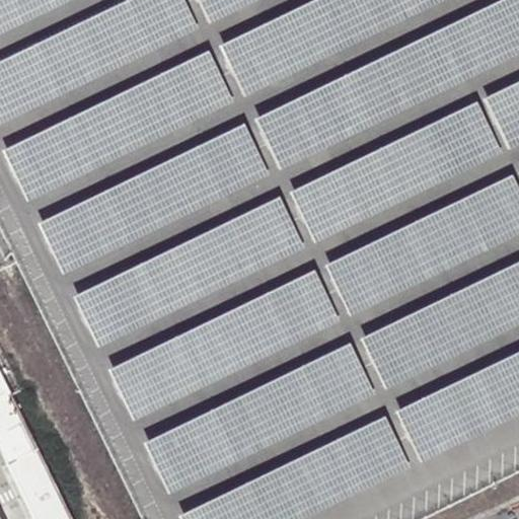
[(0,0),(0,32),(69,0),(0,0)]
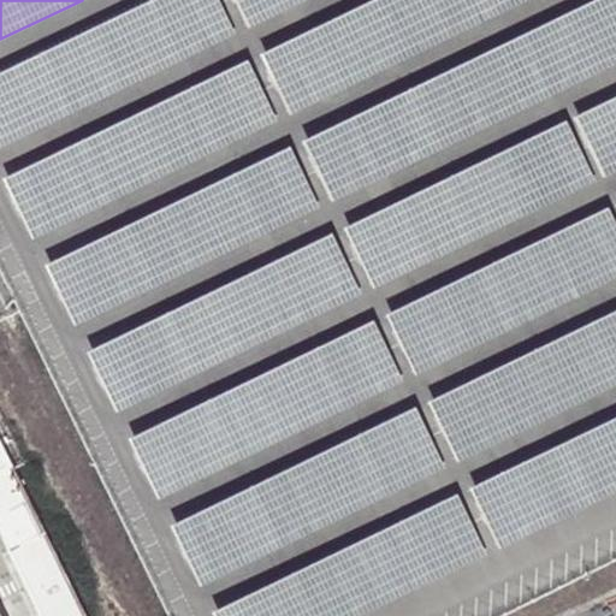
[(218,0),(150,0),(0,71),(0,144),(235,34),(218,0)]
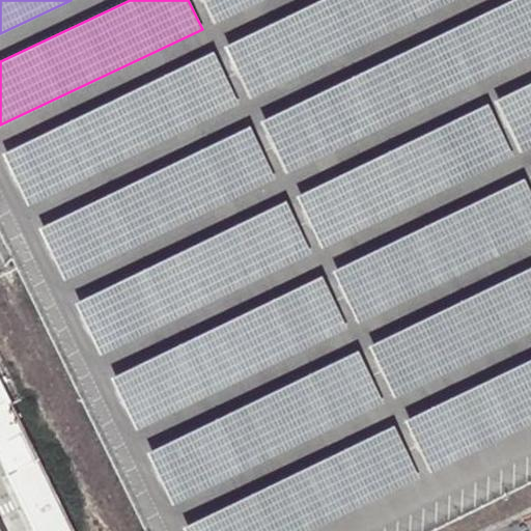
[(201,0),(214,24),(261,0),(201,0)]
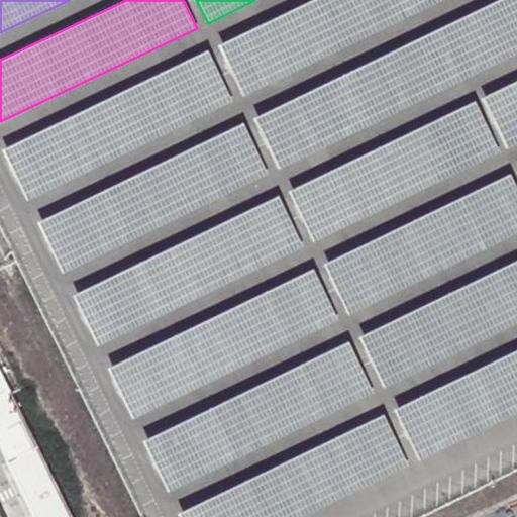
[(304,0),(217,42),(242,94),(436,0),(304,0)]
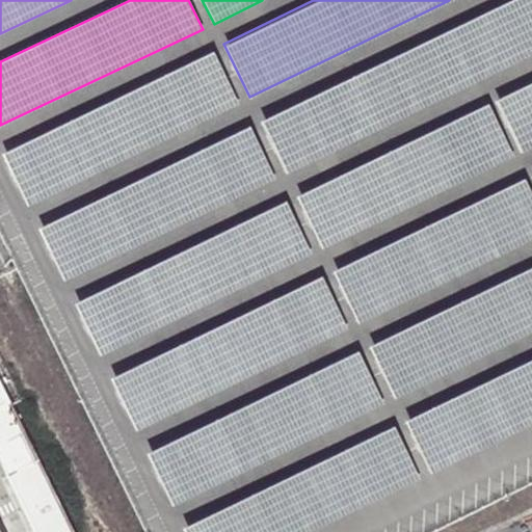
[(531,0),(504,0),(259,118),(286,173),(531,54),(531,0)]
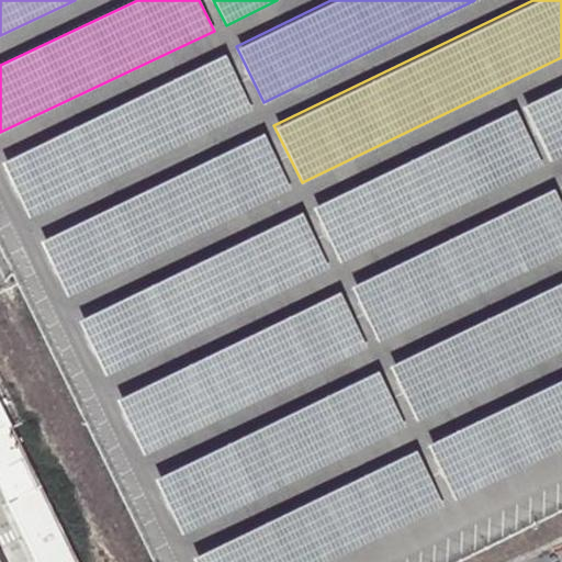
[(225,54),(2,159),(29,214),(251,109),(225,54)]
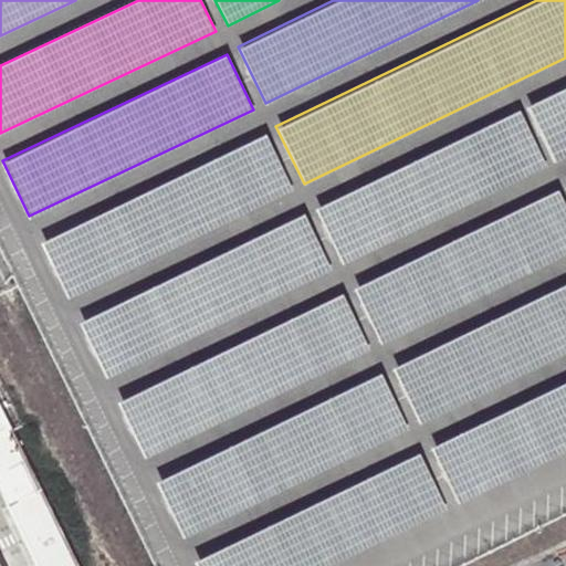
[(565,86),(526,106),(554,164),(565,157),(565,86)]
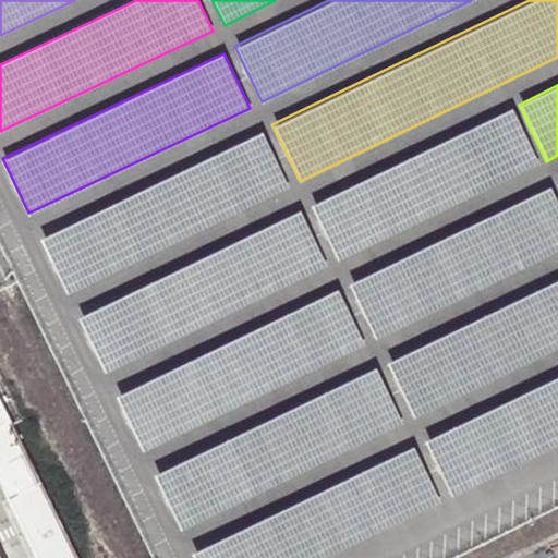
[(509,109),(311,205),(338,261),(536,166),(509,109)]
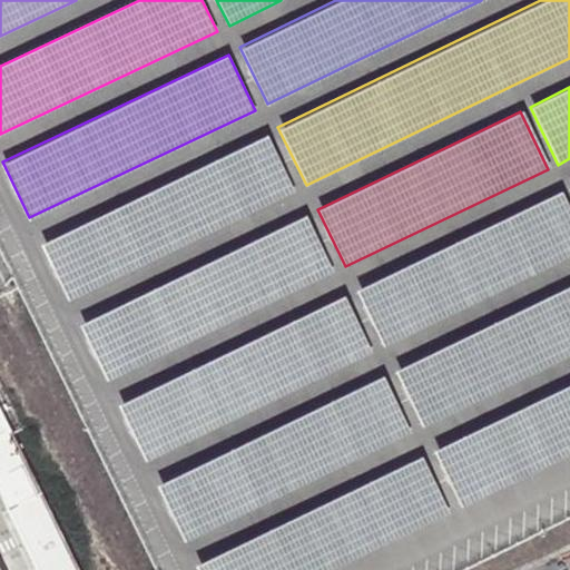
[(266,134),(40,243),(67,298),(293,189),(266,134)]
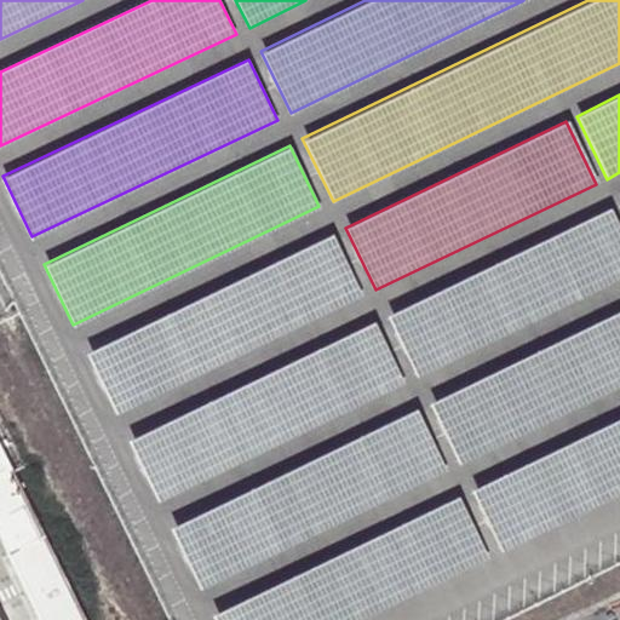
[(619,231),(609,208),(389,315),(419,377),(619,280),(619,231)]
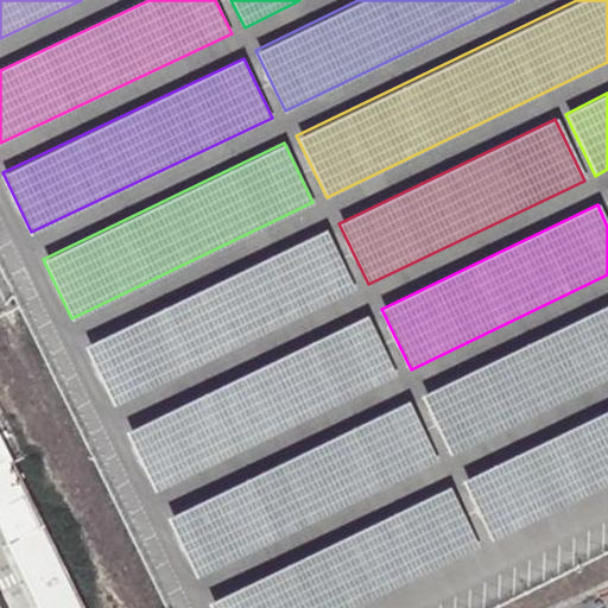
[(327,229),(84,343),(113,403),(355,289),(327,229)]
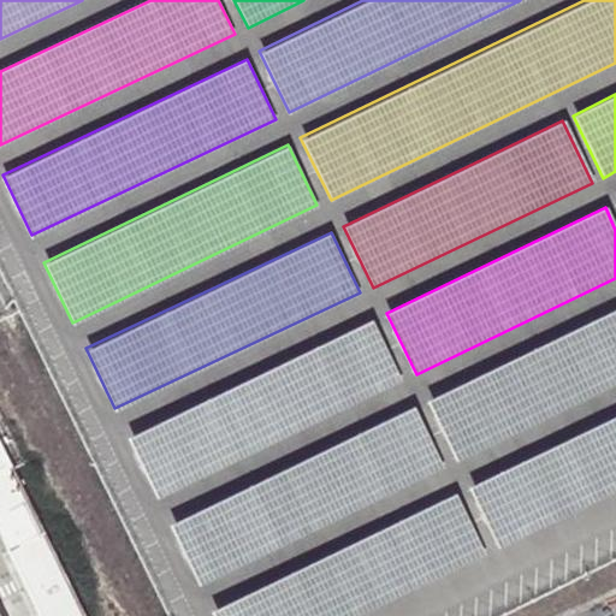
[(615,308),(427,398),(457,461),(615,384),(615,308)]
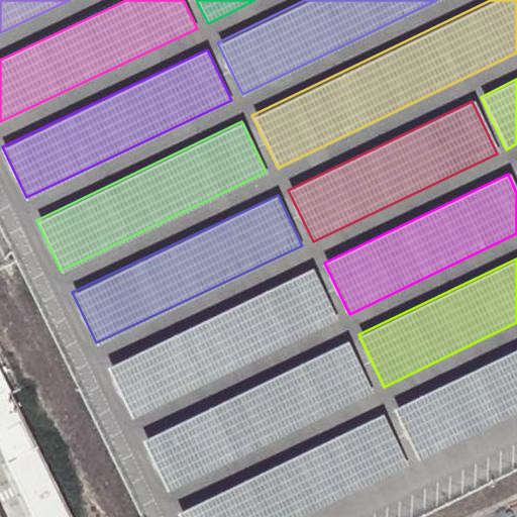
[(312,268),(107,365),(131,415),(336,318),(312,268)]
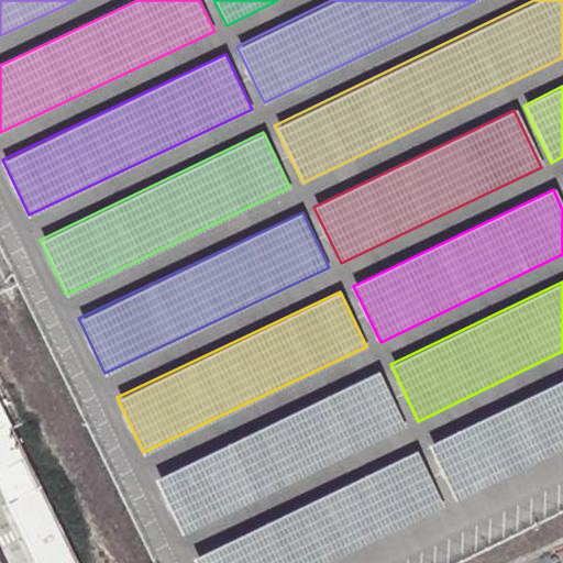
[(377,372),(154,477),(180,532),(404,427),(377,372)]
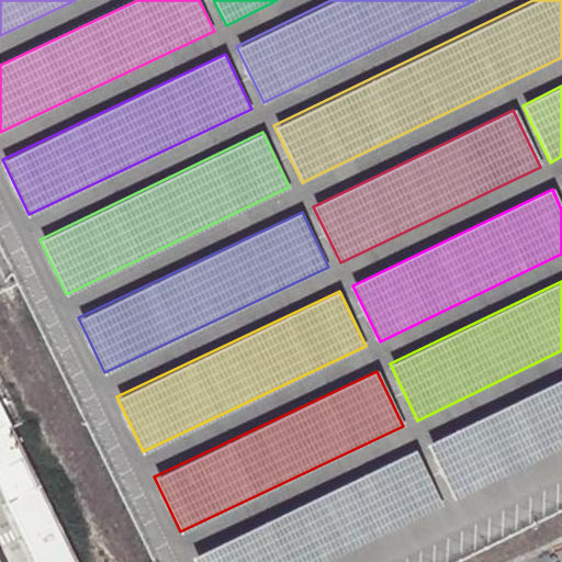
[(561,377),(428,440),(454,496),(561,446),(561,377)]
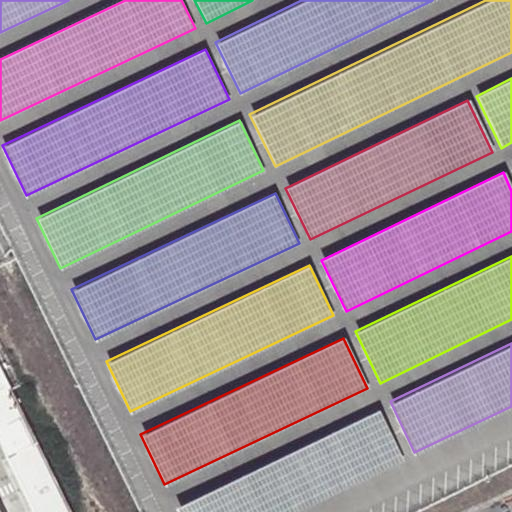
[(68,511),(0,370),(0,446),(31,511),(68,511)]
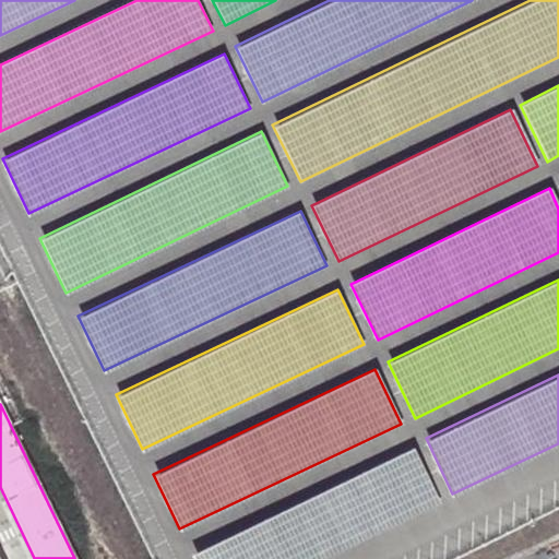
[(413,445),(192,554),(194,558),(319,558),(439,500),(413,445)]
